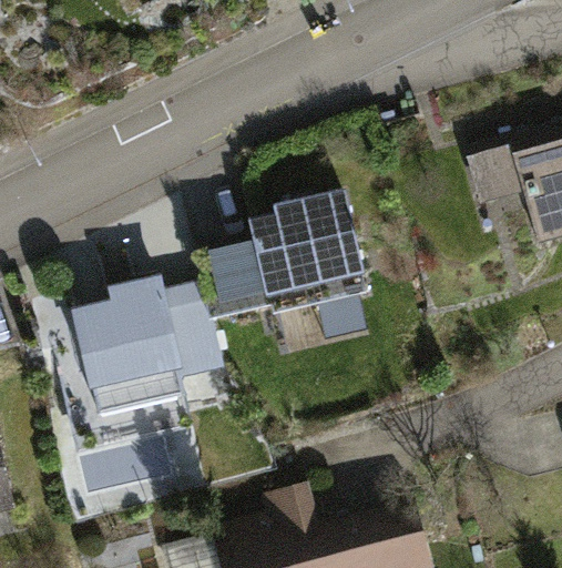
[(561,119),(465,148),(469,162),(511,150),(537,242),(561,234),(561,119)]
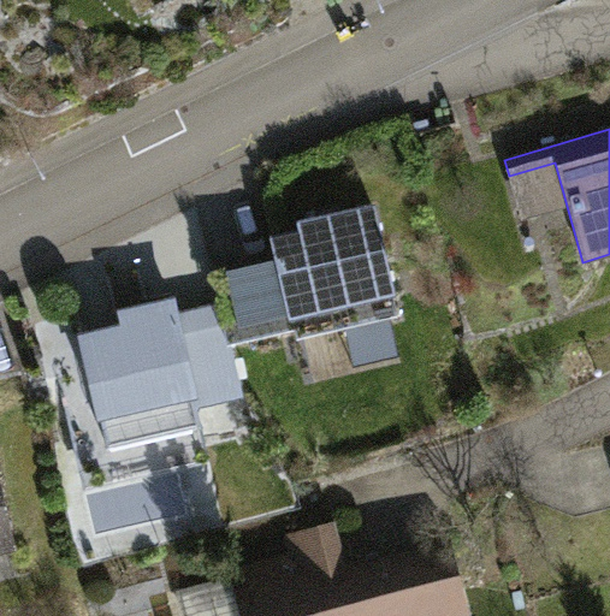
[(300,234),(270,240),(273,259),(212,272),(219,302),(229,344),(291,330),(292,338),(392,315),(368,207),(297,224),(300,234)]
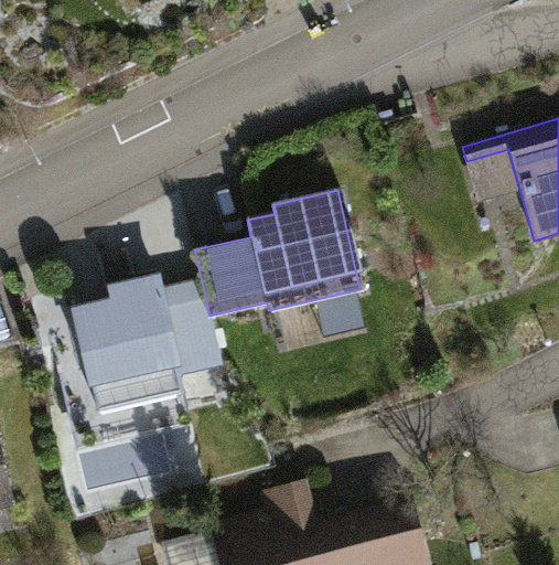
[(71,308),(97,422),(183,402),(175,369),(219,359),(210,316),(201,277),(159,287),(157,276),(107,288),(109,299),(71,308)]
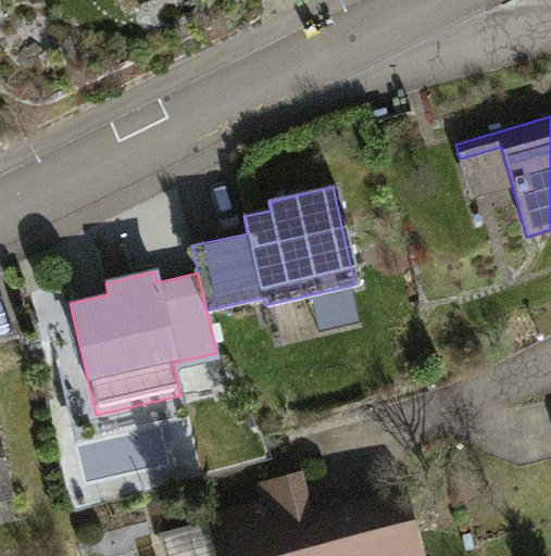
[(418,555),(405,503),(346,518),(343,508),(271,528),(265,509),(212,525),(220,555),(418,555)]
